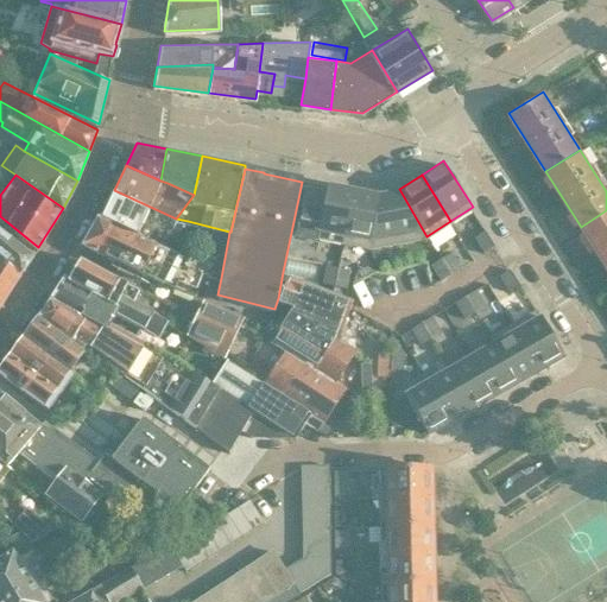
[(345,232),(354,188),(328,182),(327,189),(305,184),(296,230),(342,241),(345,232)]
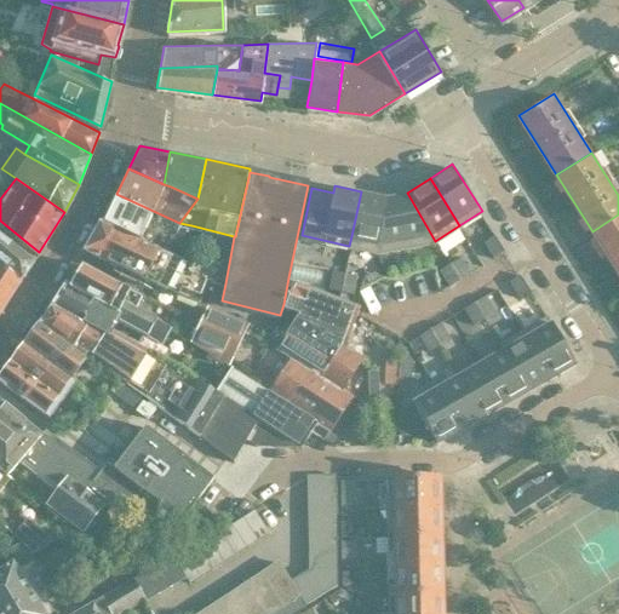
[(387,196),(361,191),(351,236),(349,246),(378,251),(387,196)]
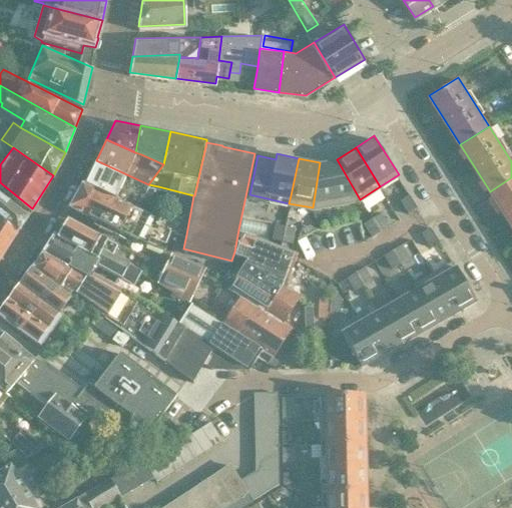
[(320,162),(313,207),(360,199),(337,159),(320,162)]
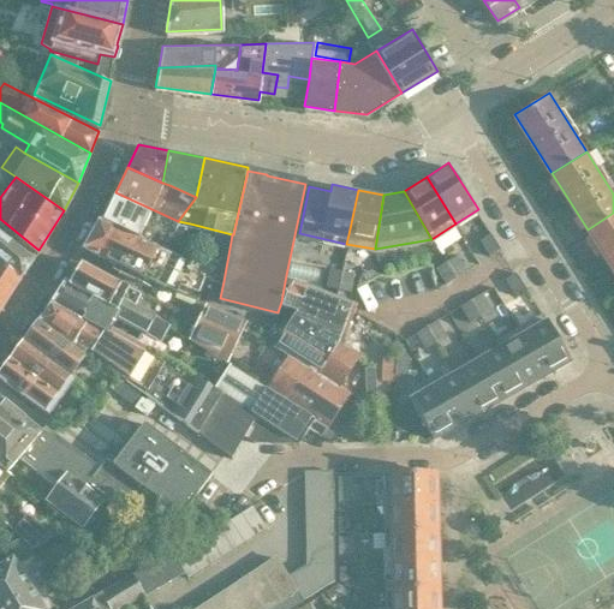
[(178,221),(115,192),(102,218),(144,238),(166,249),(178,221)]
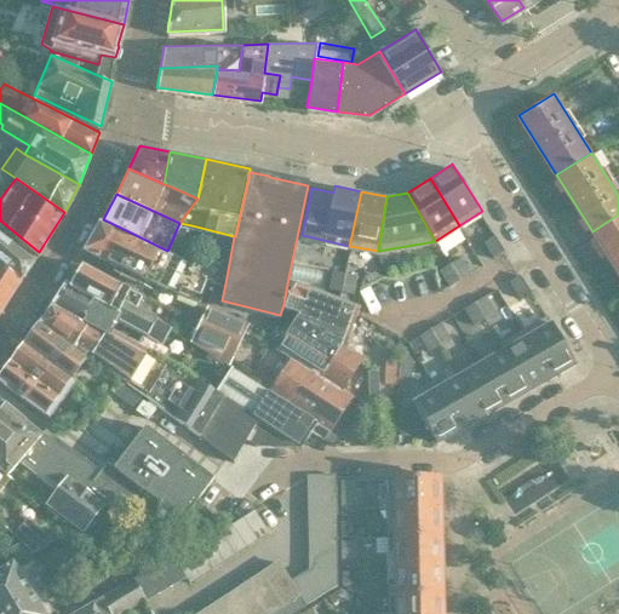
[(618,214),(592,231),(618,273),(618,214)]
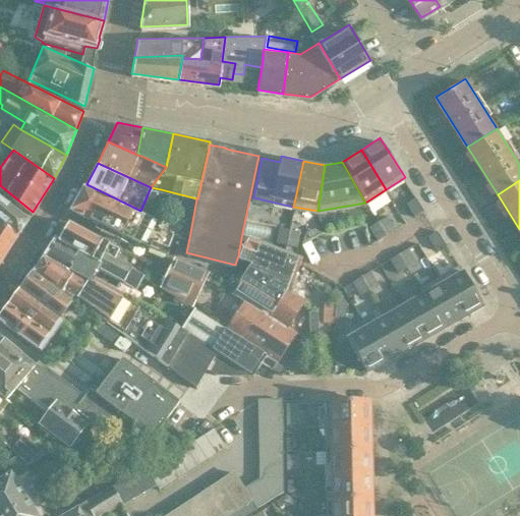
[(153,217),(140,211),(122,202),(87,184),(85,183),(71,208),(140,240),(149,223),(153,217)]
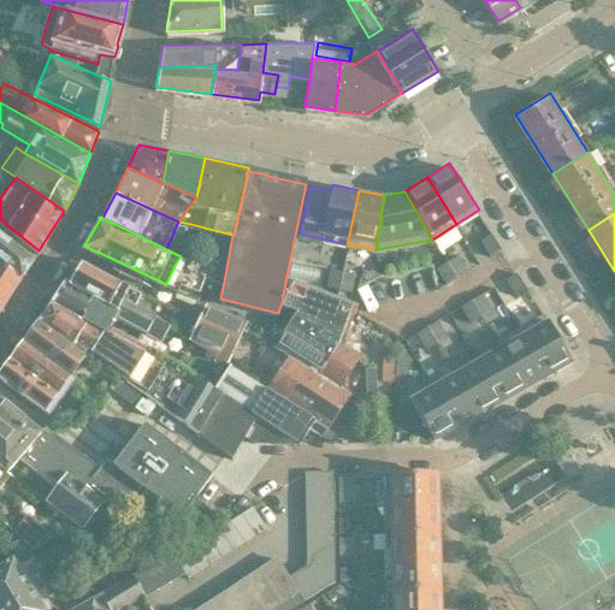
[(35,256),(0,230),(0,259),(22,276),(35,256)]
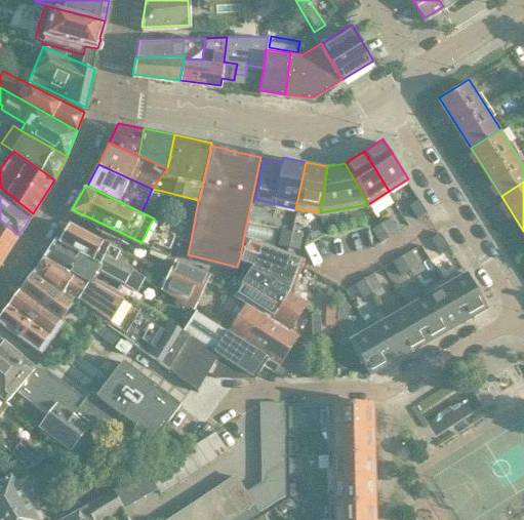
[(410,202),(418,214),(427,209),(428,209),(419,196),(418,196),(418,197),(410,202)]
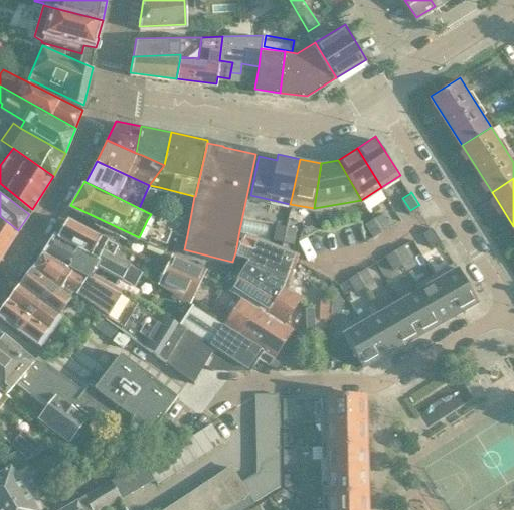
[(187,235),(193,202),(187,201),(183,210),(172,206),(169,214),(161,211),(151,214),(147,220),(179,232),(187,235)]
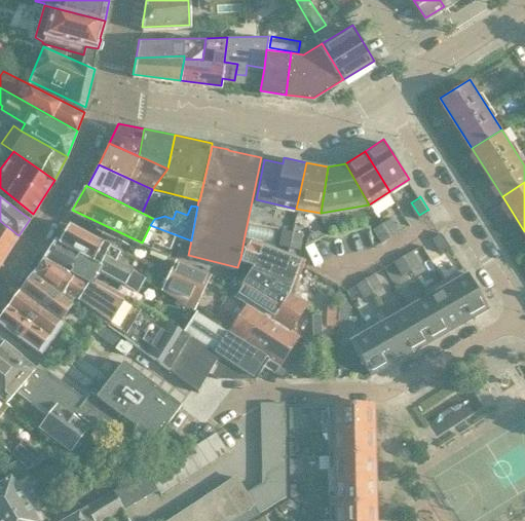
[(390,215),(382,221),(390,234),(400,228),(390,215)]
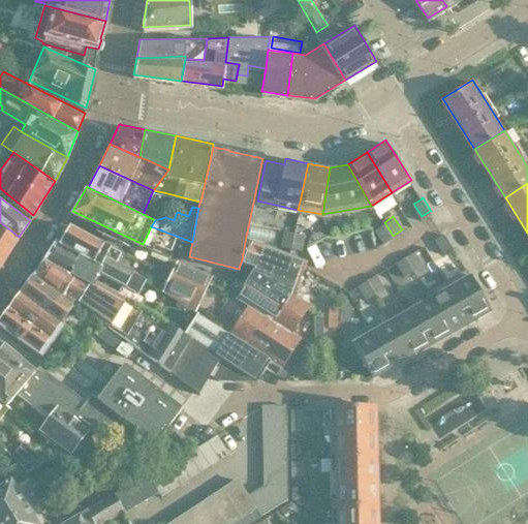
[(0,265),(3,260),(19,237),(0,222),(0,265)]
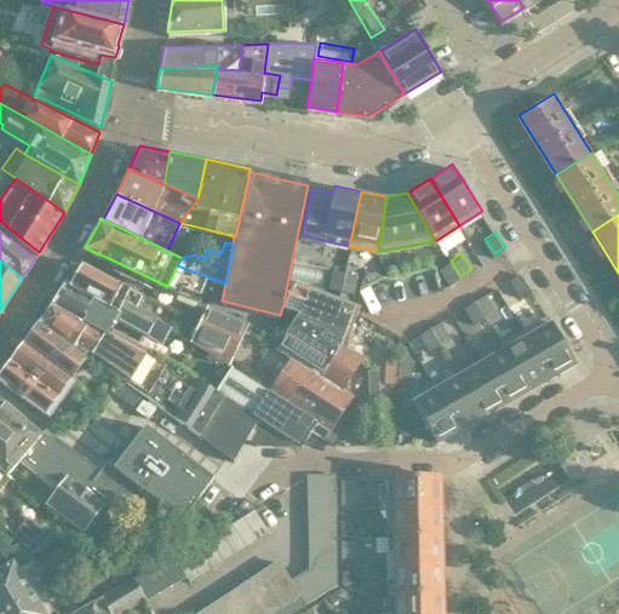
[(448,262),(441,267),(451,282),(460,276),(451,260),(448,262)]
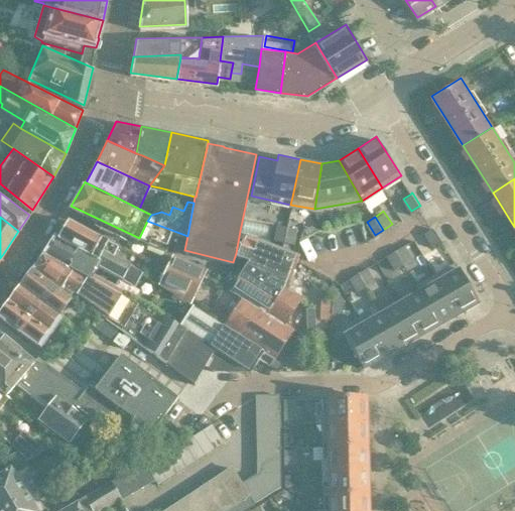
[(118,244),(104,237),(68,218),(57,235),(95,257),(96,257),(102,247),(114,253),(118,244)]
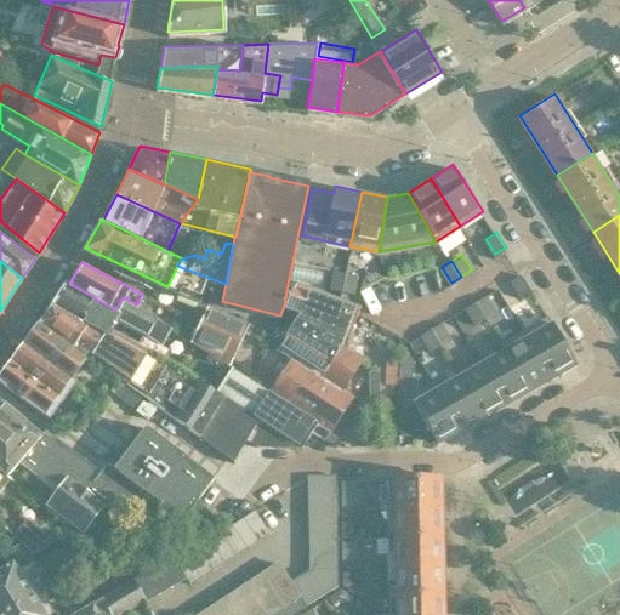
[(334,268),(330,285),(342,288),(346,271),(334,268)]
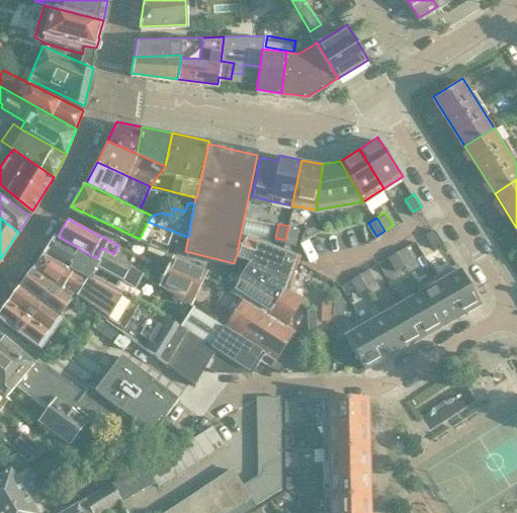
[(295,242),(298,228),(288,226),(285,240),(295,242)]
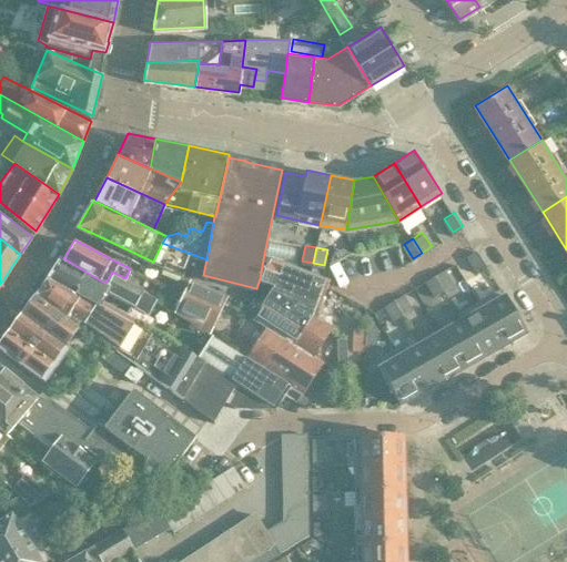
[(486,262),(477,247),(476,248),(467,255),(476,268),(485,263),(486,263),(486,262)]
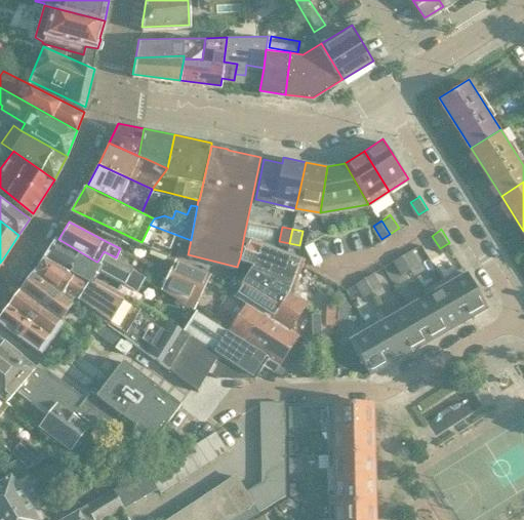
[(291,289),(303,257),(258,241),(244,235),(240,257),(253,263),(253,264),(291,289)]
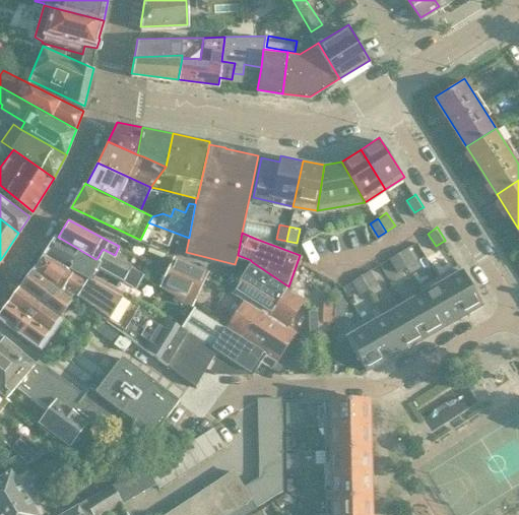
[(132,264),(115,255),(103,249),(96,259),(95,259),(58,237),(55,235),(44,253),(89,279),(92,273),(98,265),(135,287),(144,272),(132,264)]
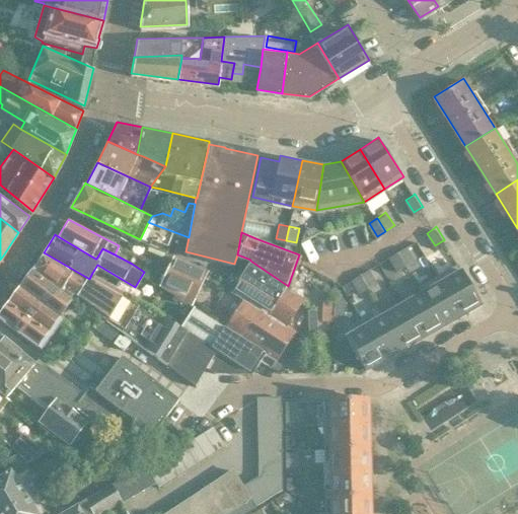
[(186,251),(189,237),(180,234),(176,248),(186,251)]
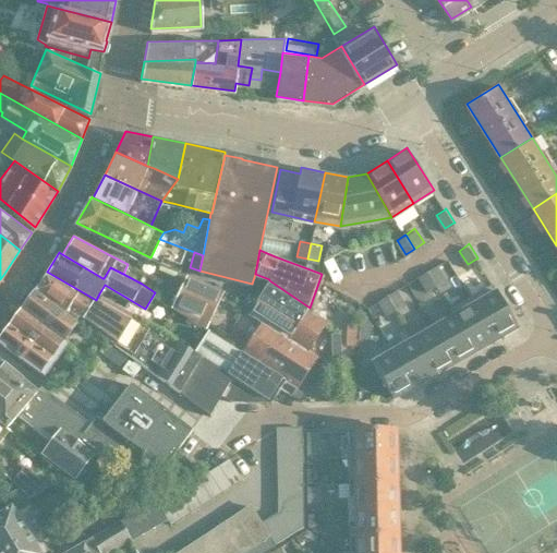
[(437,263),(428,268),(437,283),(446,277),(437,263)]
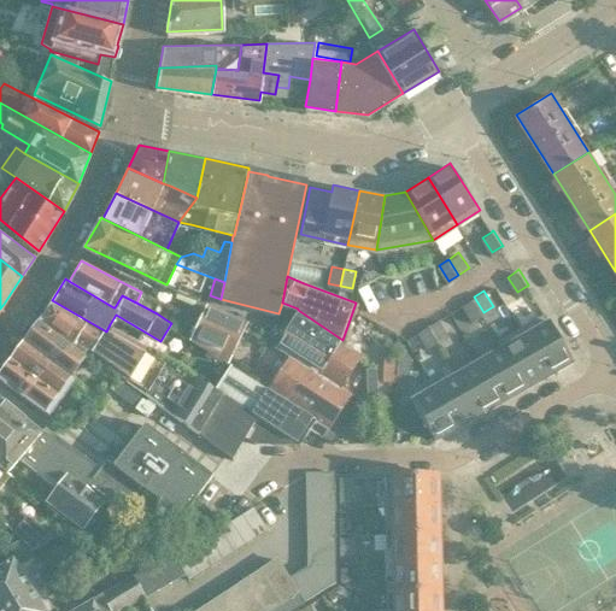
[(474,297),(463,304),(473,319),(484,312),(474,297)]
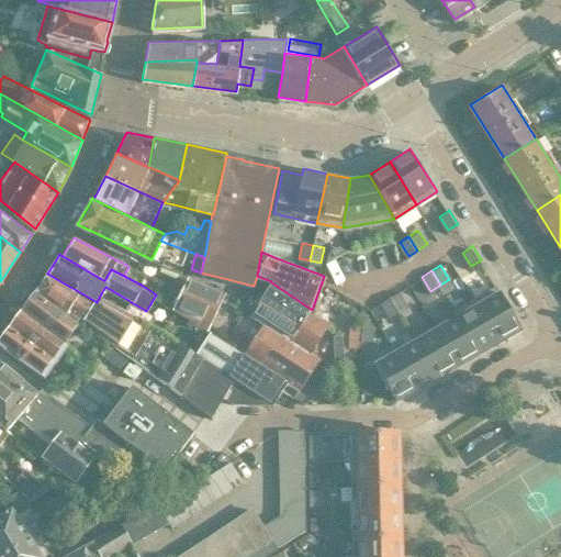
[(227,374),(195,354),(100,296),(97,302),(47,274),(35,291),(65,314),(87,331),(89,329),(99,334),(110,343),(128,355),(134,358),(156,374),(181,392),(212,415),(224,396),(233,401),(273,402),(227,374)]
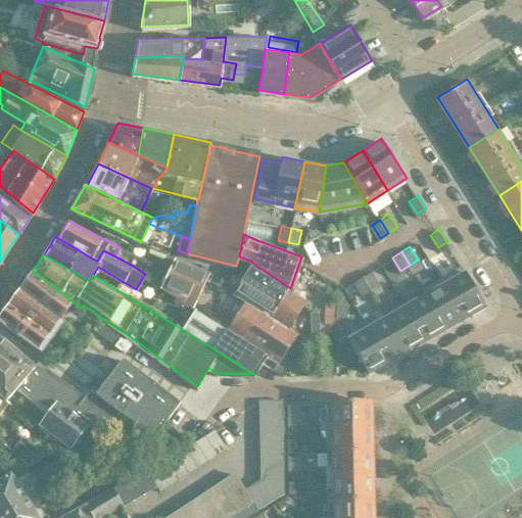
[(162,285),(193,303),(209,271),(176,256),(162,285)]
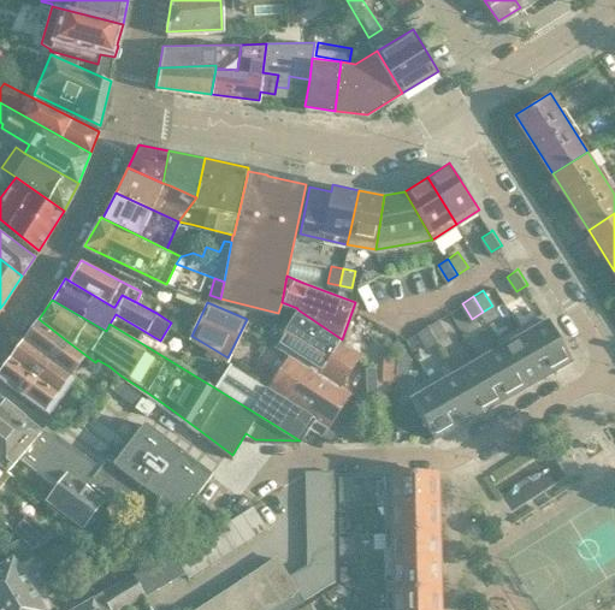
[(360,353),(342,339),(297,309),(276,343),(290,353),(338,383),(360,353)]
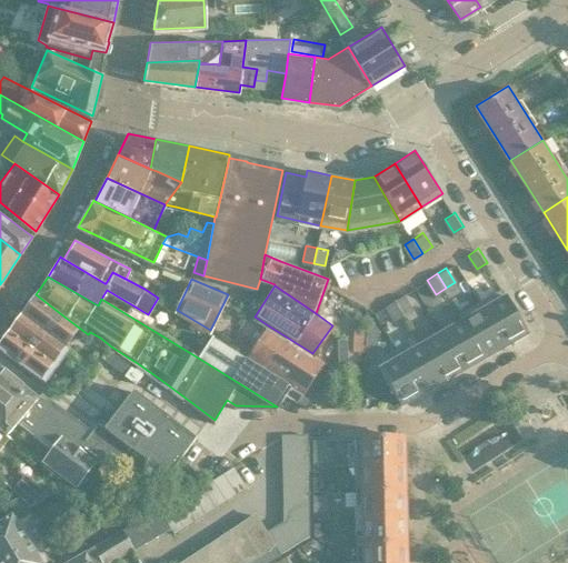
[(528,330),(502,285),(480,299),(506,342),(528,330)]
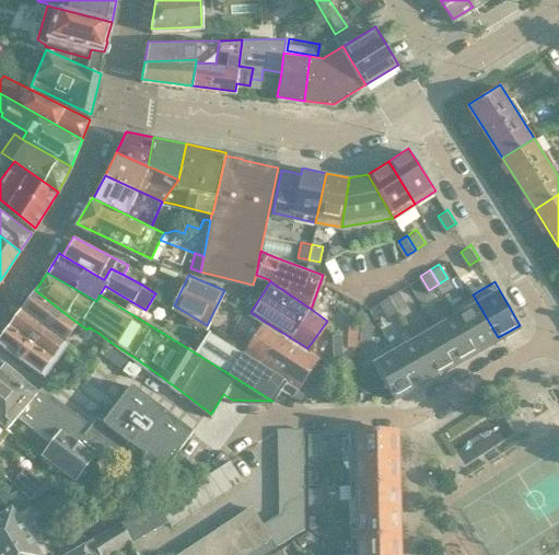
[(398,288),(388,295),(397,309),(407,302),(398,288)]
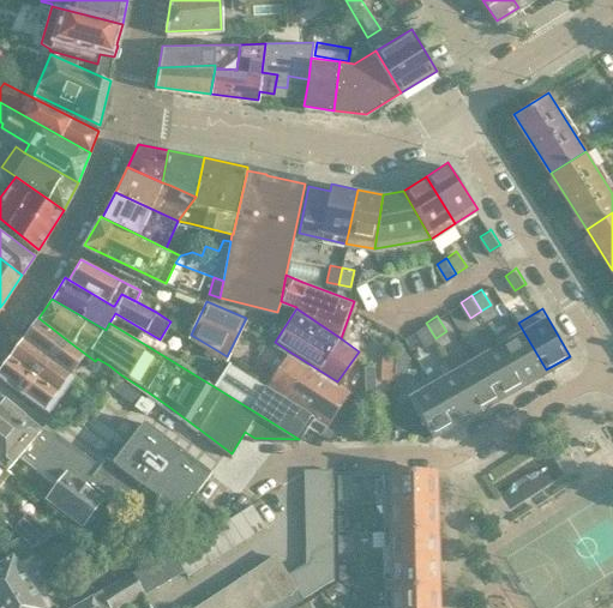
[(38,318),(23,339),(64,371),(61,374),(66,378),(70,373),(84,355),(38,318)]
